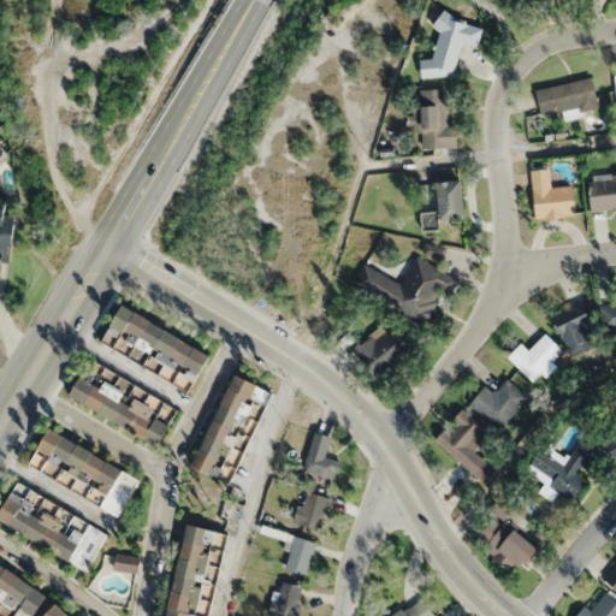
[(484,24),(438,15),(436,29),(439,30),(433,60),(421,58),(419,72),(454,81),(462,42),(479,46),(484,24)]
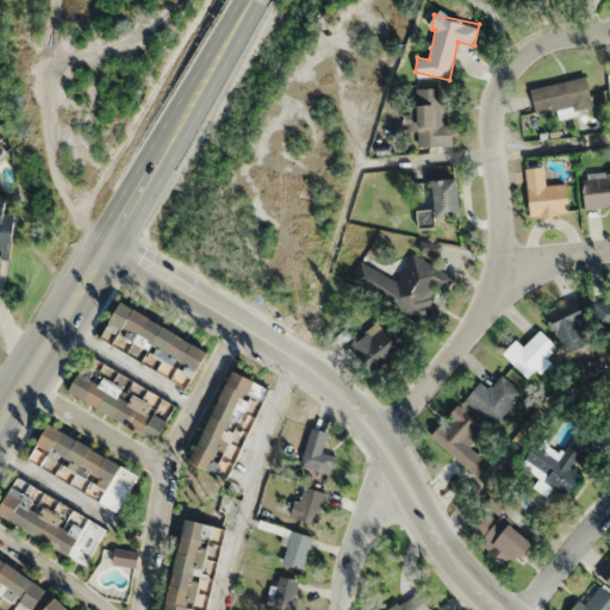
[(586,75),(530,89),(537,118),(593,105),(586,75)]
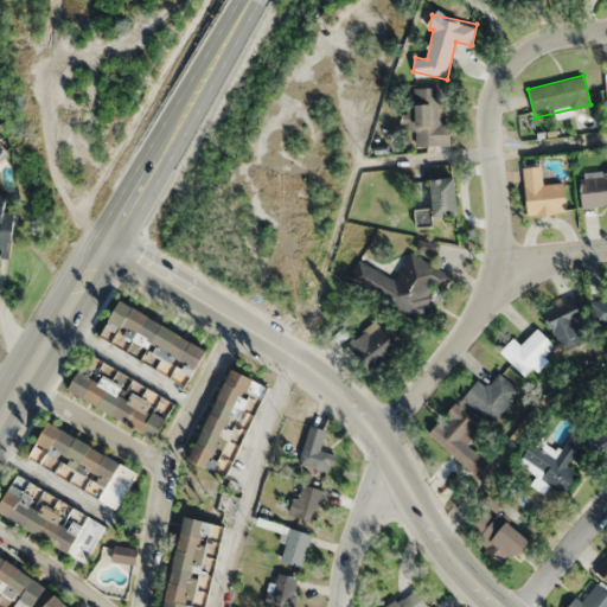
[(440,87),(411,88),(413,107),(404,107),(406,131),(415,131),(415,146),(451,145),(449,122),(441,122),(440,87)]
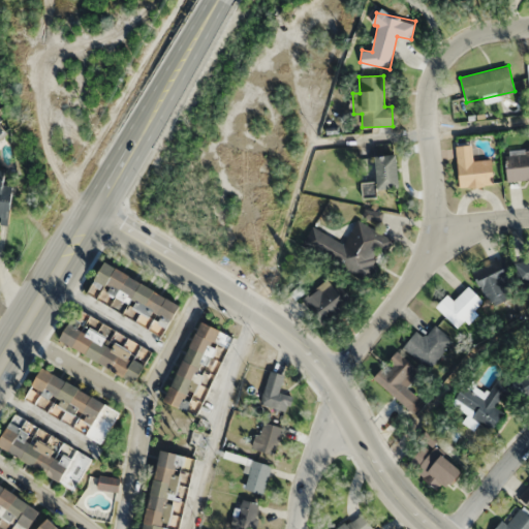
[(0,134),(9,127),(0,116),(0,134)]
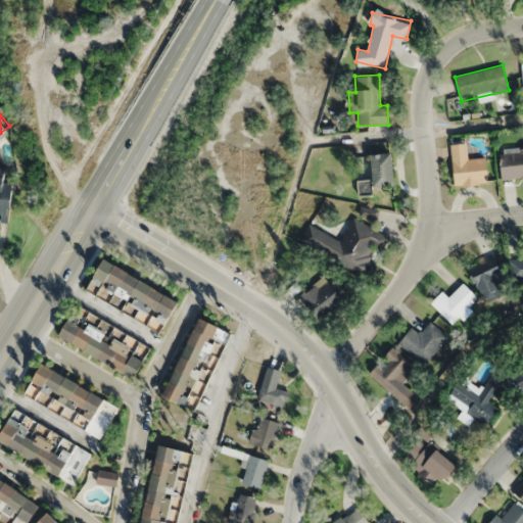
[(455,185),(489,182),(486,157),(468,158),(466,141),(450,143),(455,185)]
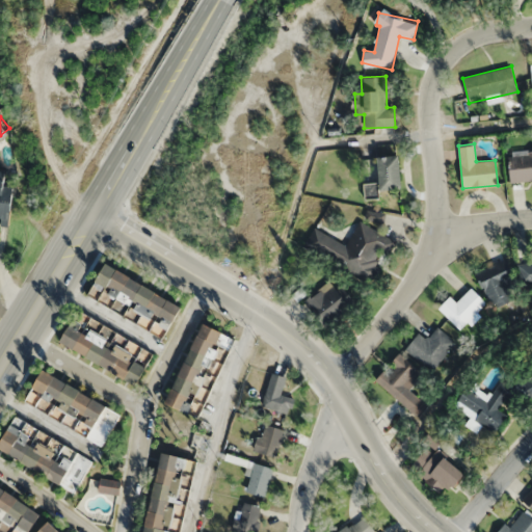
[(531,181),(531,151),(509,152),(511,182),(531,181)]
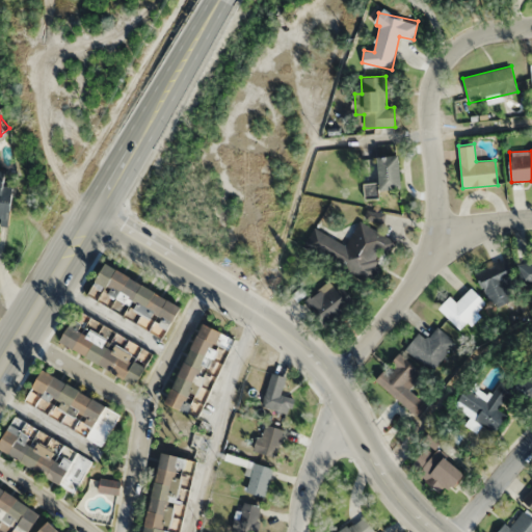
[(401,155),(379,155),(379,189),(401,189),(401,155)]
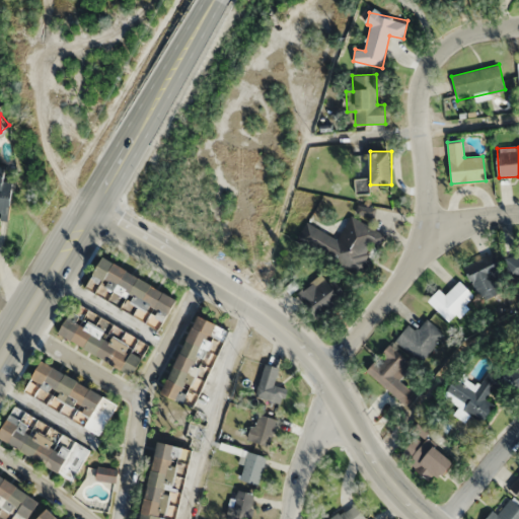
[(11,180),(4,180),(5,165),(0,165),(0,198),(0,220),(10,220),(11,180)]
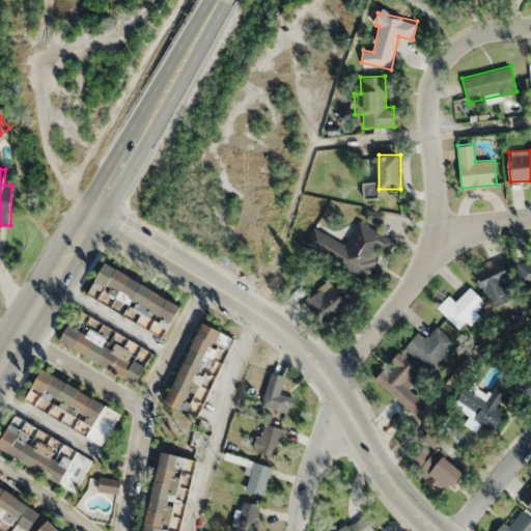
[(303,244),(367,281),(384,252),(388,254),(395,241),(359,220),(344,244),(313,226),(303,244)]
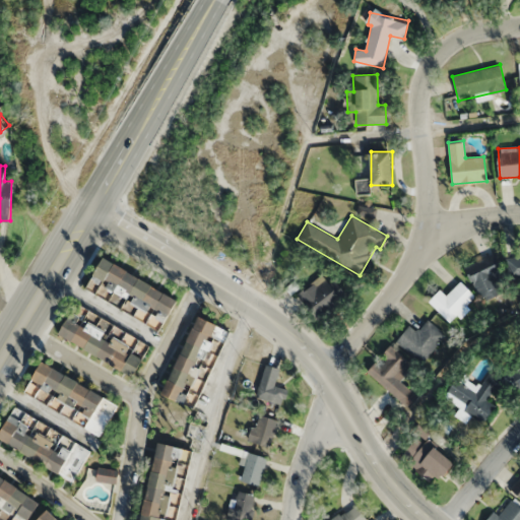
[(475,291),(503,282),(493,255),(466,264),(475,291)]
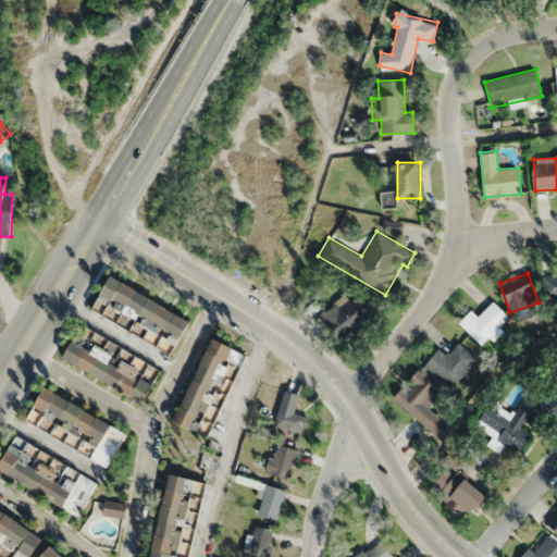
[(556,274),(543,276),(545,298),(556,296),(556,274)]
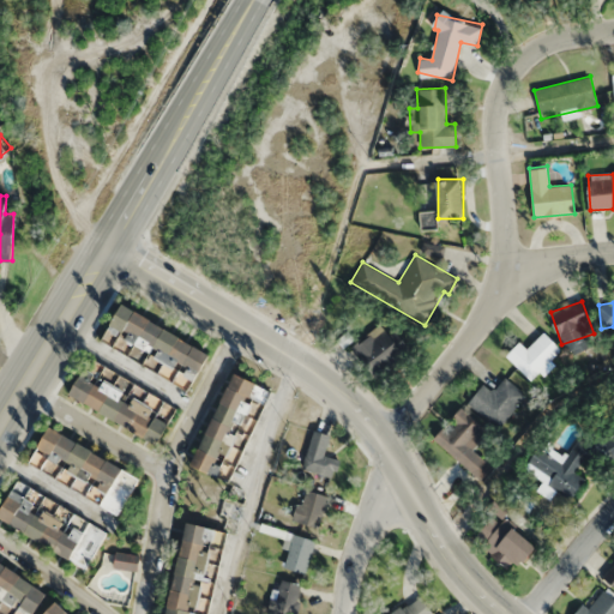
[(210,353),(121,304),(109,325),(197,375),(210,353)]
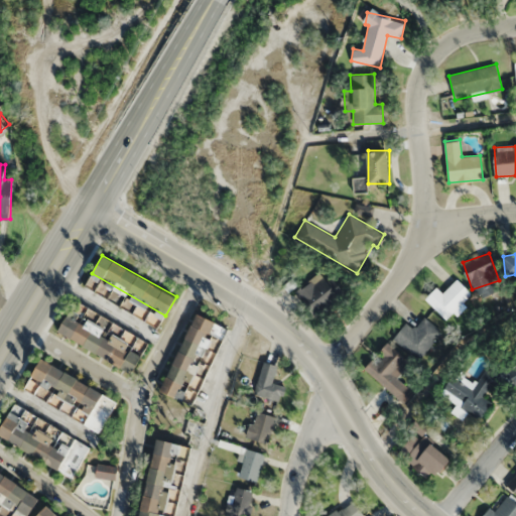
[(294,292),(314,316),(344,293),(323,269),(294,292)]
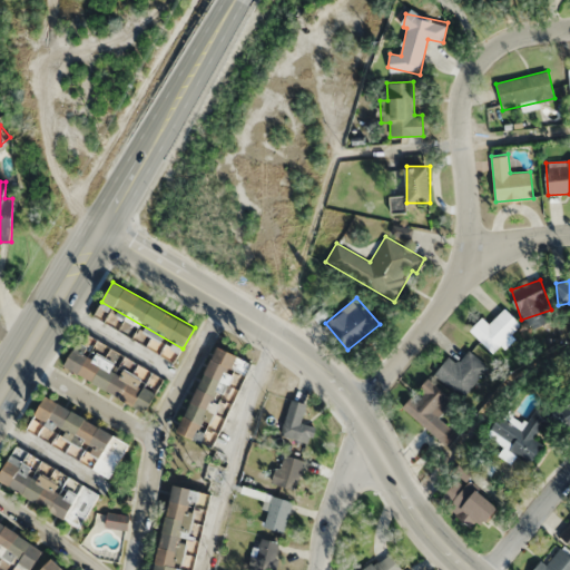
[(489,323),(482,316),(469,330),(492,353),(520,324),(503,307),(489,323)]
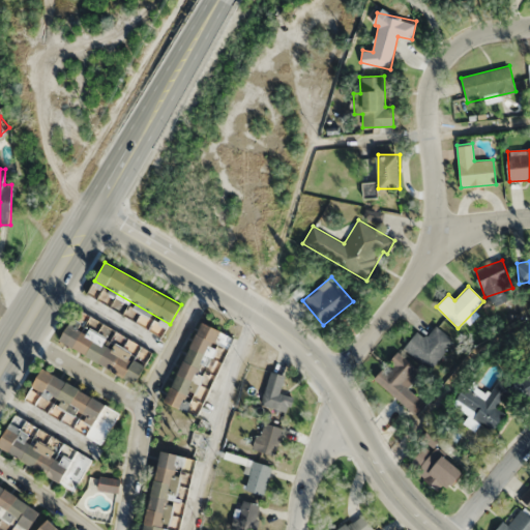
[(138,381),(151,353),(72,315),(59,343),(138,381)]
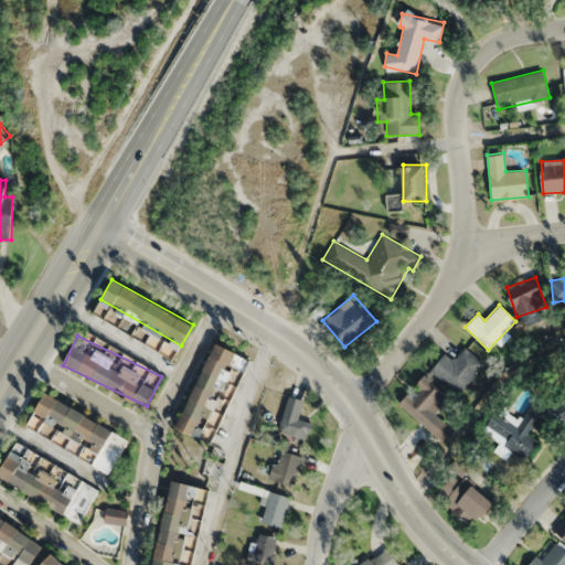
[(214,342),(176,428),(210,444),(242,372),(243,372),(249,359),(214,342)]
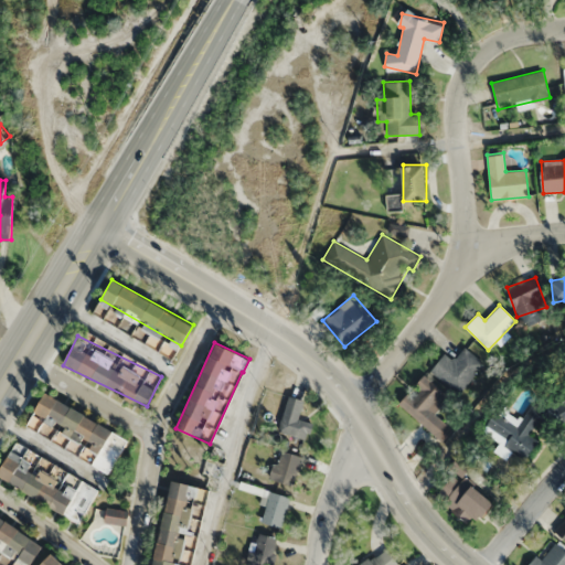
[(483,363),(464,347),(452,360),(445,353),(429,371),(457,394),(483,363)]
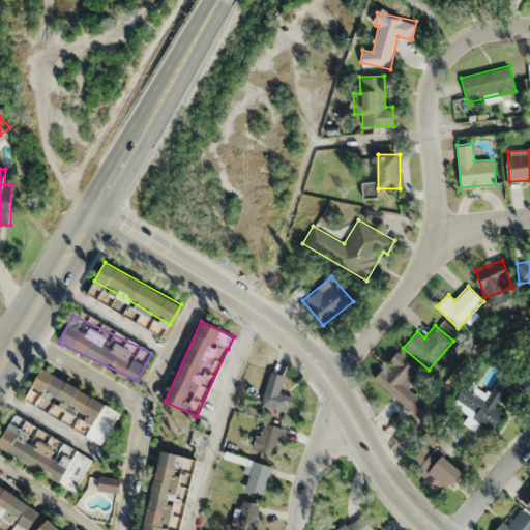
[(375,378),(414,414),(424,403),(407,387),(420,373),(399,352),(375,378)]
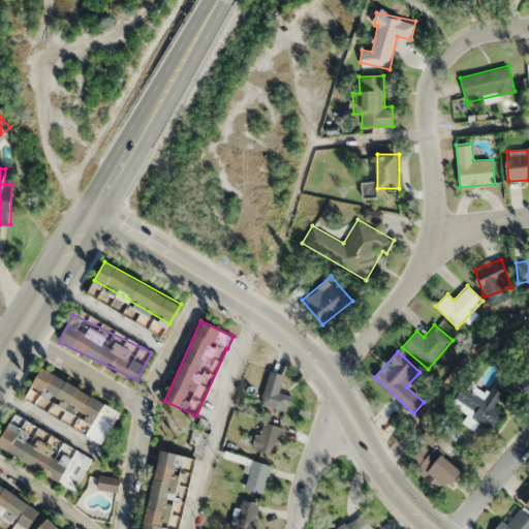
[(28,394),(87,422),(82,432),(103,442),(120,408),(40,370),(28,394)]
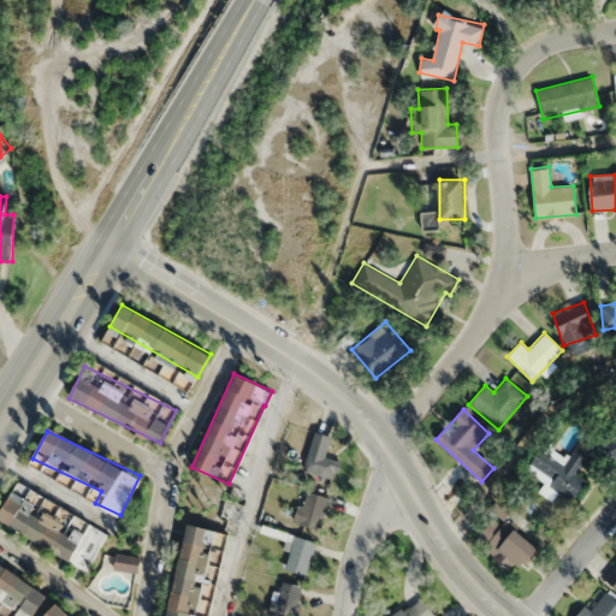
[(336,479),(341,461),(326,456),(331,436),(314,431),(303,469),(336,479)]
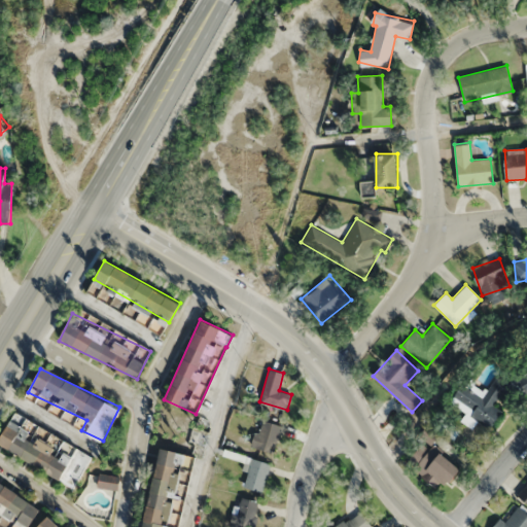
[(526,369),(517,374),(526,393),(526,369)]
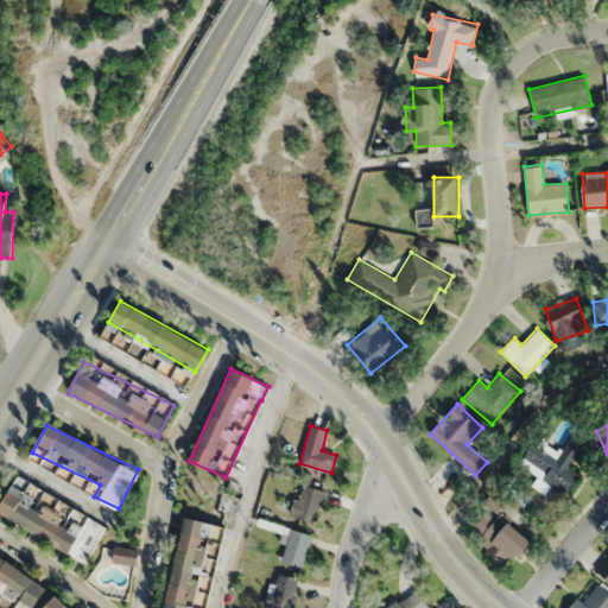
[(564,494),(578,476),(570,469),(594,437),(578,426),(556,457),(534,442),(519,462),(544,481),(539,487),(545,491),(550,483),(564,494)]
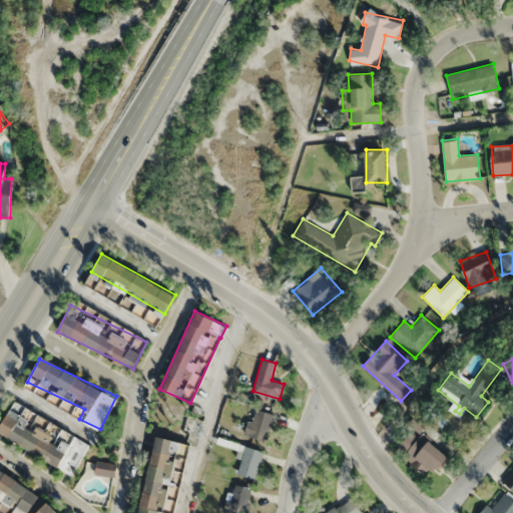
[(275,415),(254,407),(244,433),(266,441),(275,415)]
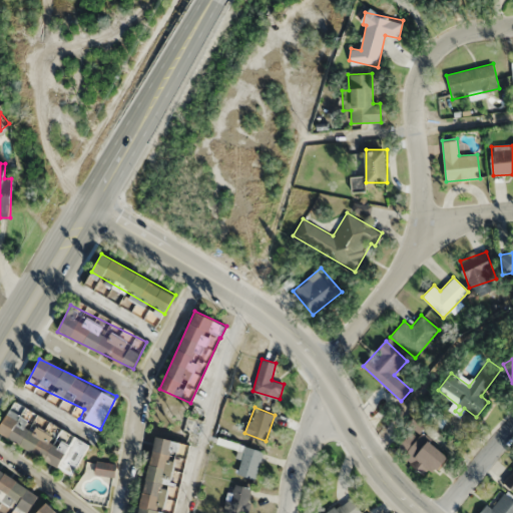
[(88,444),(70,435),(67,440),(9,411),(0,428),(0,437),(74,474),(88,444)]
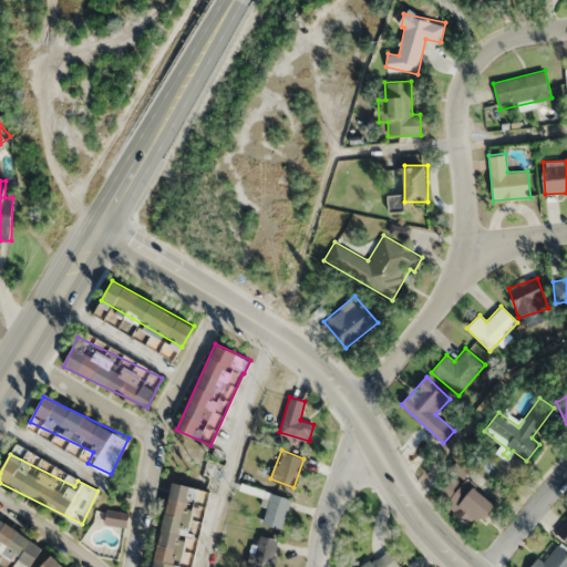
[(459,473),(442,492),(451,500),(446,504),(464,521),(471,514),(481,523),(496,506),(459,473)]
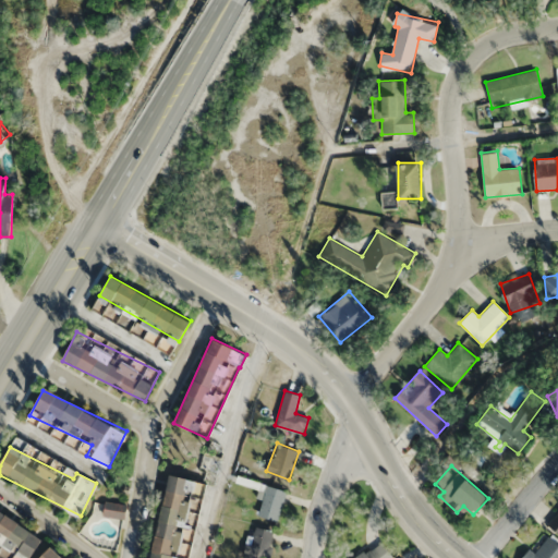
[(206,482),(168,474),(150,557),(180,557),(181,556),(191,557),(206,482)]
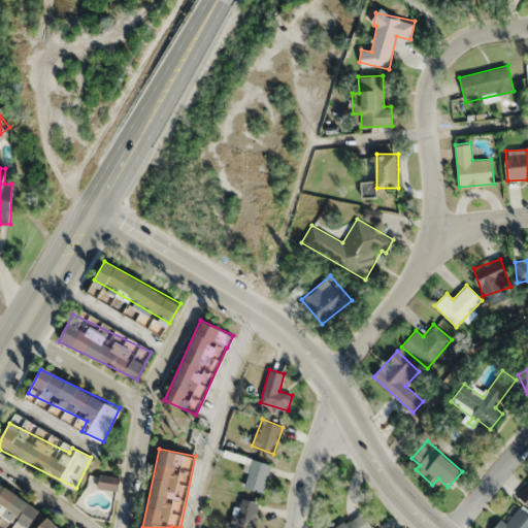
[(271,464),(250,458),(241,486),(262,493),(271,464)]
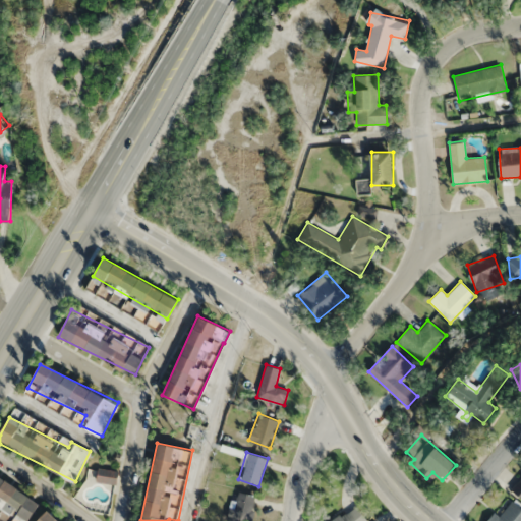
[(99,473),(98,481),(116,482),(116,474),(99,473)]
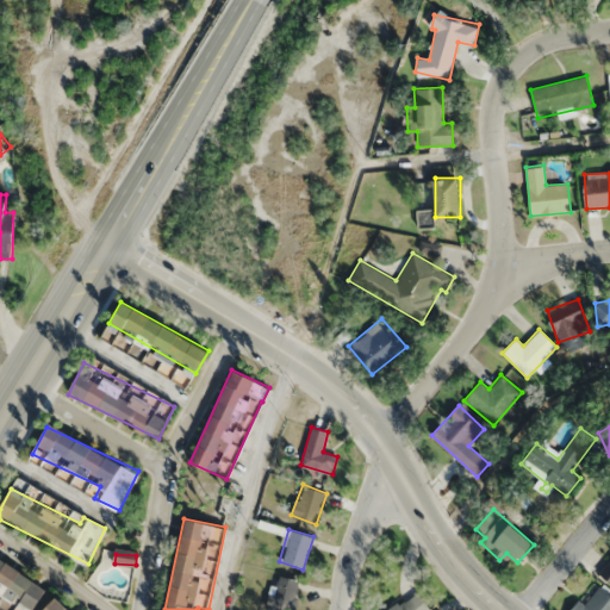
[(0,593),(27,609),(33,609),(47,587),(0,559),(0,593)]
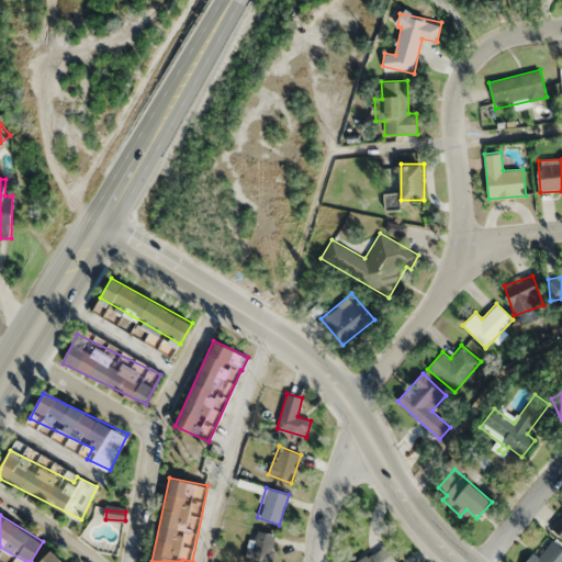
[(561,515),(551,527),(561,538),(561,515)]
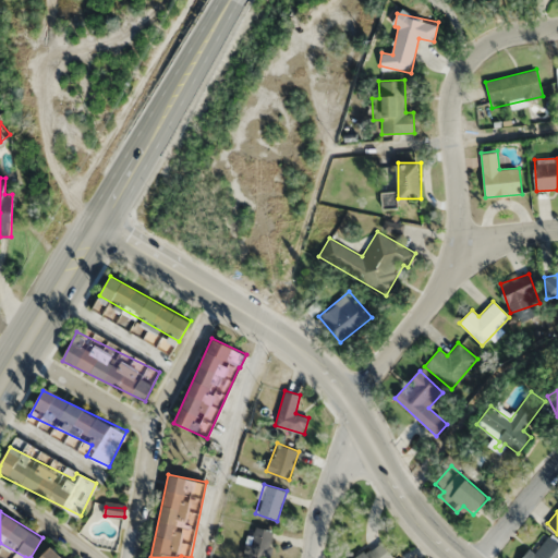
[(268,557),(276,531),(252,524),(244,557),(250,557),(268,557)]
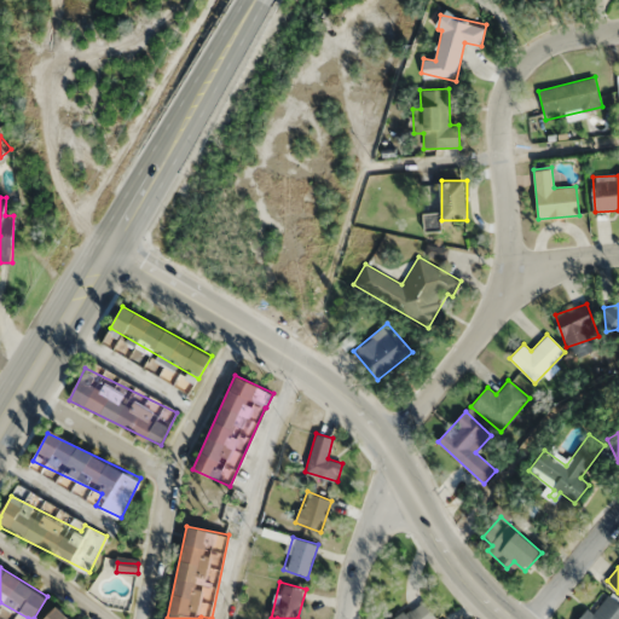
[(618,618),(618,602),(607,594),(593,614),(586,609),(578,618),(618,618)]
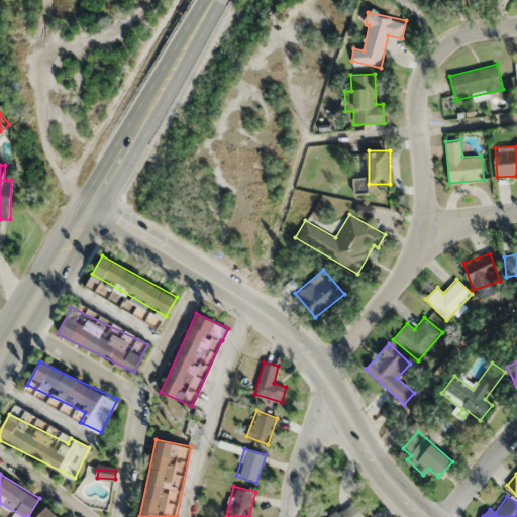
[(329,516),(365,516),(353,500),(329,516)]
